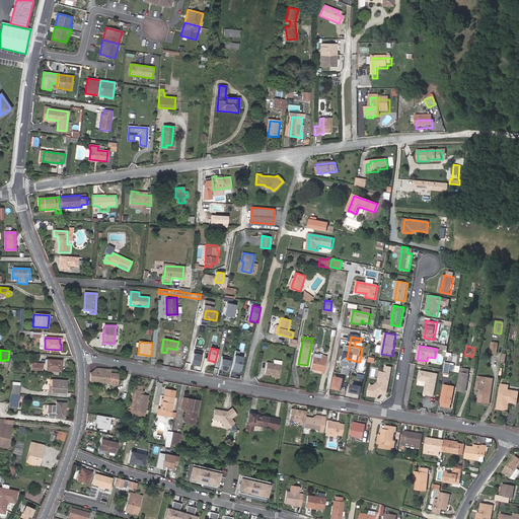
[(202,353),(194,351),(191,364),(199,366),(202,353)]
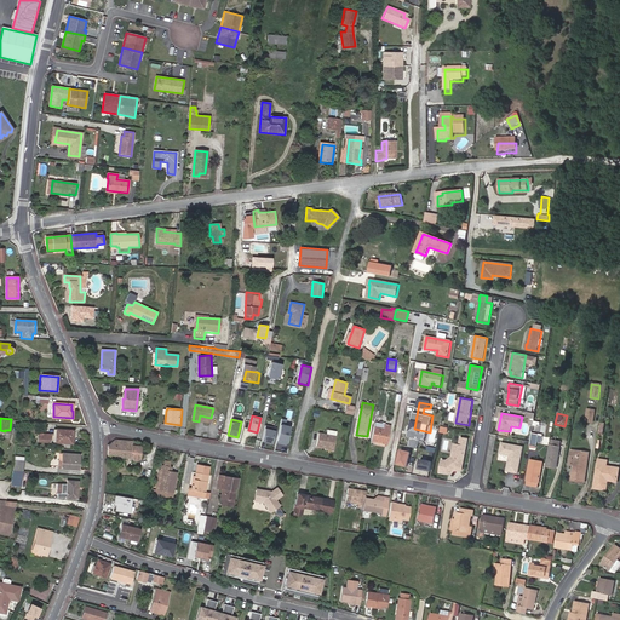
[(372,441),(388,445),(390,426),(375,423),(372,441)]
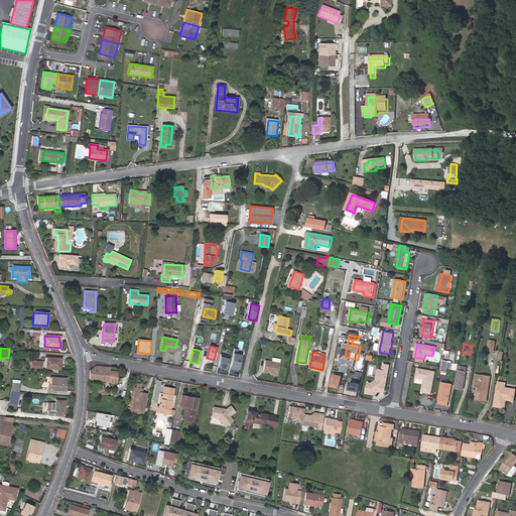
[(234,353),(232,369),(241,370),(243,354),(234,353)]
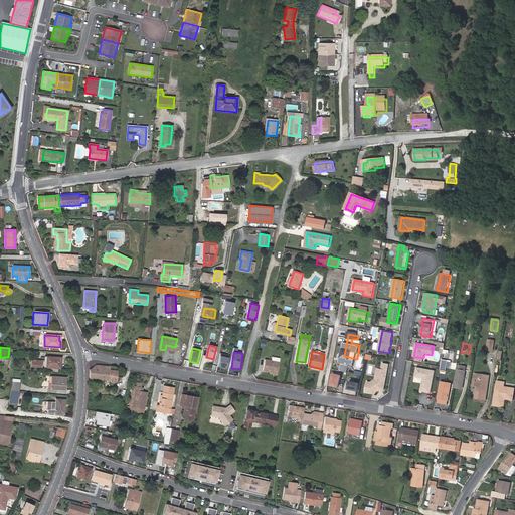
[(217,366),(225,368),(228,355),(220,353),(217,366)]
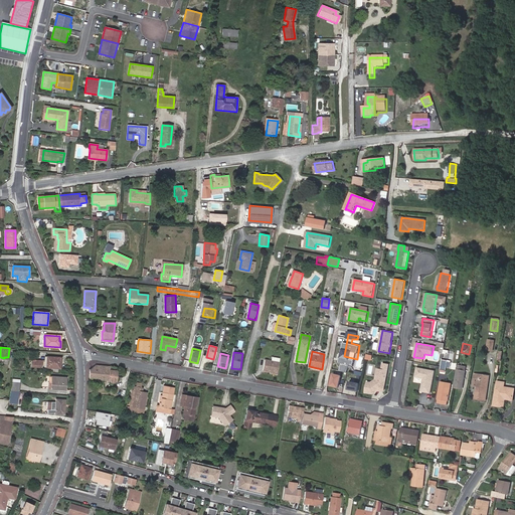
[(44,357),(44,367),(60,368),(61,357),(44,357)]
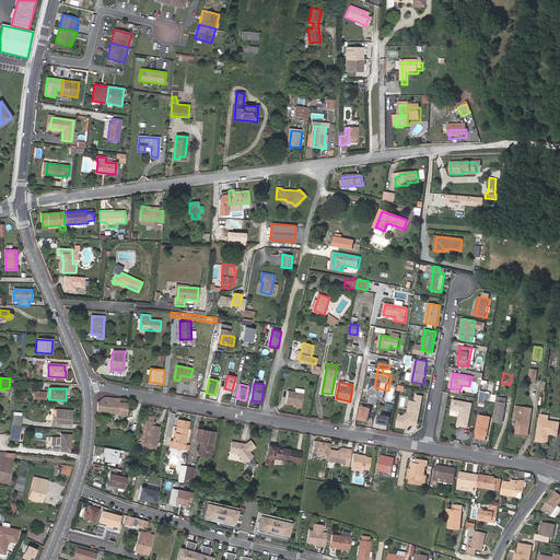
[(293,405),(301,406),(303,394),(288,392),(286,403),(293,405)]
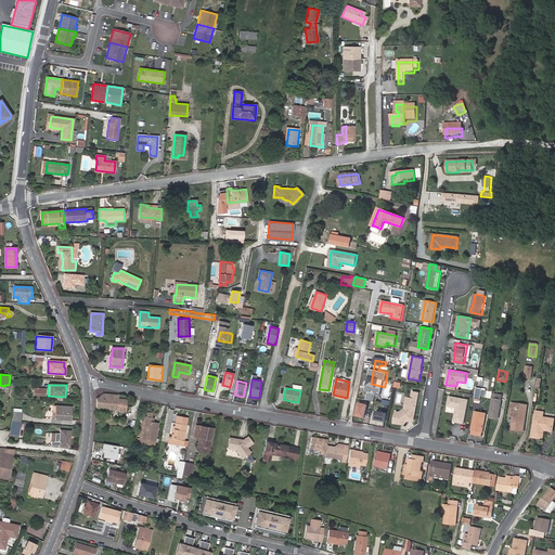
[(396,411),(394,423),(402,425),(408,422),(412,423),(414,421),(420,391),(413,390),(412,397),(410,397),(410,400),(407,402),(405,408),(400,411),(396,411)]
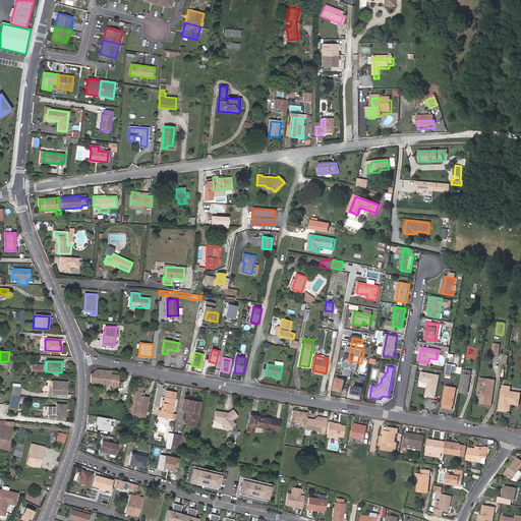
[(91,375),(90,383),(117,385),(118,375),(111,374),(111,371),(97,369),(91,375)]
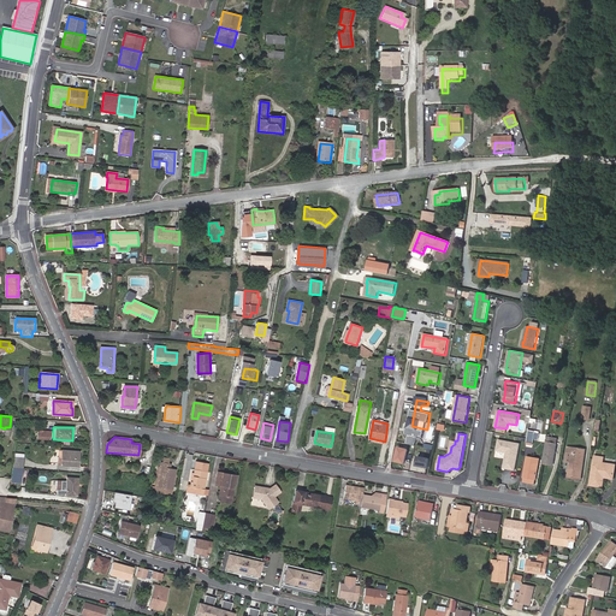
[(543,465),(552,466),(556,444),(556,439),(548,438),(543,465)]
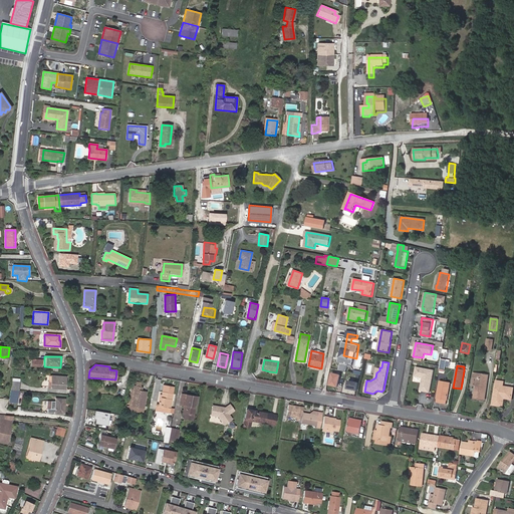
[(434,370),(416,366),(415,376),(423,377),(421,391),(430,393),(434,370)]
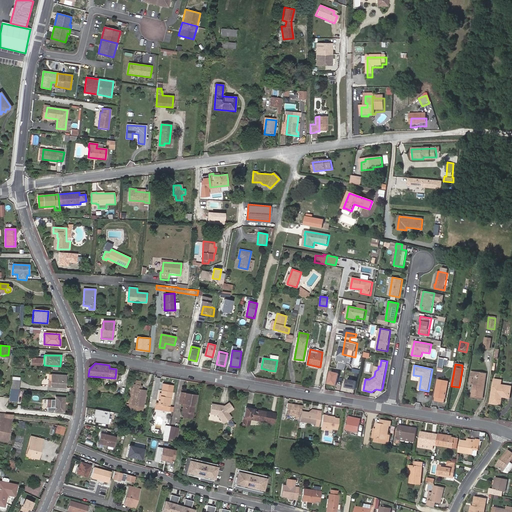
[(473,395),(483,396),(486,375),(472,372),(470,384),(474,385),(473,395)]
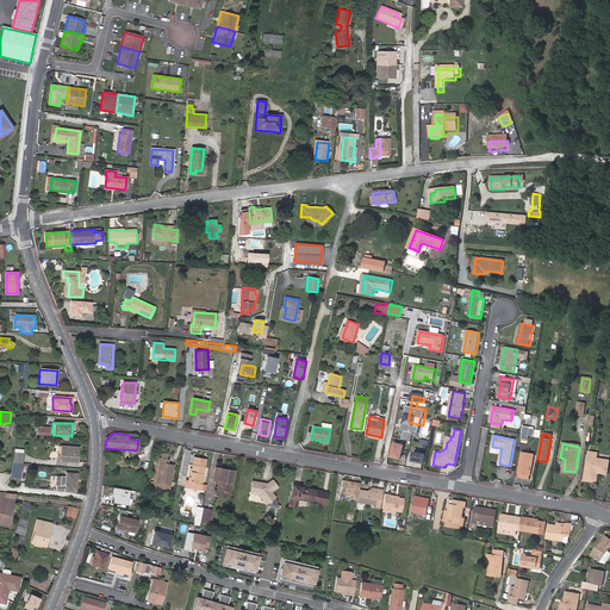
[(75,455),(75,447),(61,447),(61,455),(57,455),(57,460),(78,462),(78,455),(75,455)]
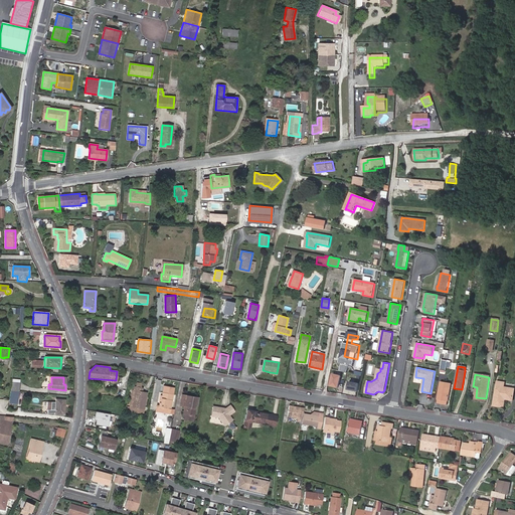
[(10,391),(18,391),(19,382),(11,381),(10,391)]
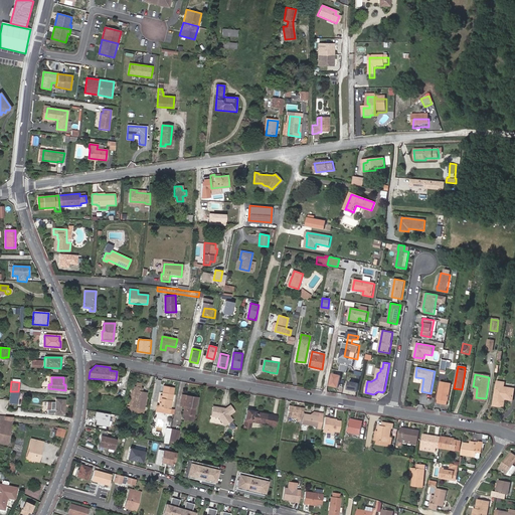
[(358,392),(359,384),(350,382),(348,390),(358,392)]
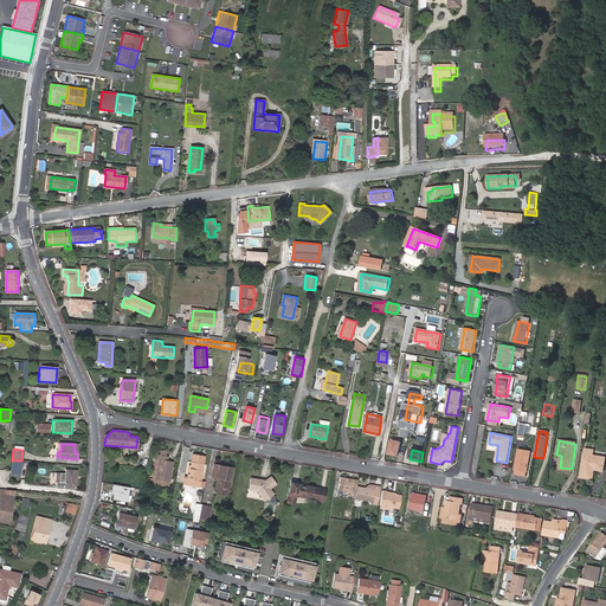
[(516,470),(527,472),(530,452),(520,450),(516,470)]
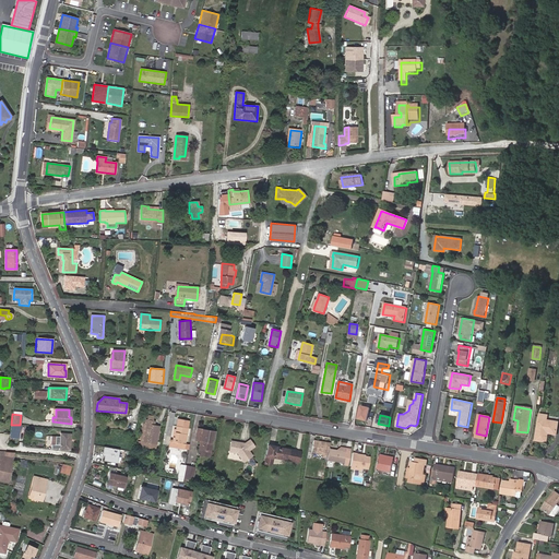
[(536,440),(547,442),(548,433),(557,435),(558,423),(547,420),(548,416),(539,415),(536,440)]
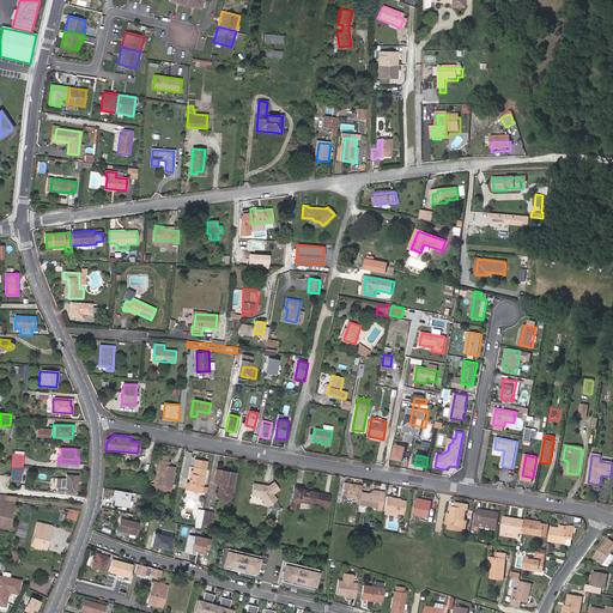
[(161,465),(157,485),(170,487),(175,467),(169,466),(170,461),(169,461),(161,460),(159,460),(158,465),(161,465)]
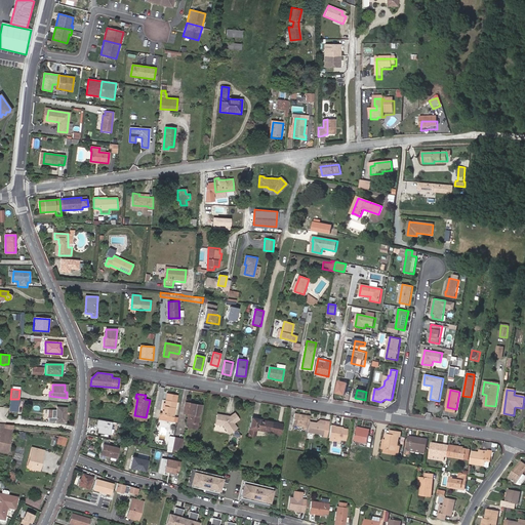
[(17,411),(18,399),(10,399),(8,410),(17,411)]
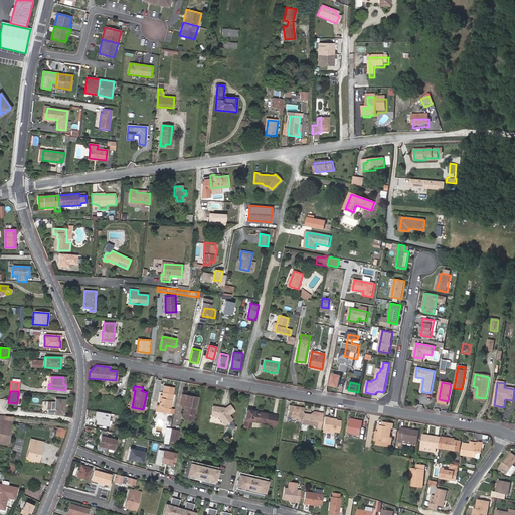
[(161,402),(159,402),(158,406),(157,406),(156,410),(169,413),(172,394),(163,392),(162,395),(161,402)]
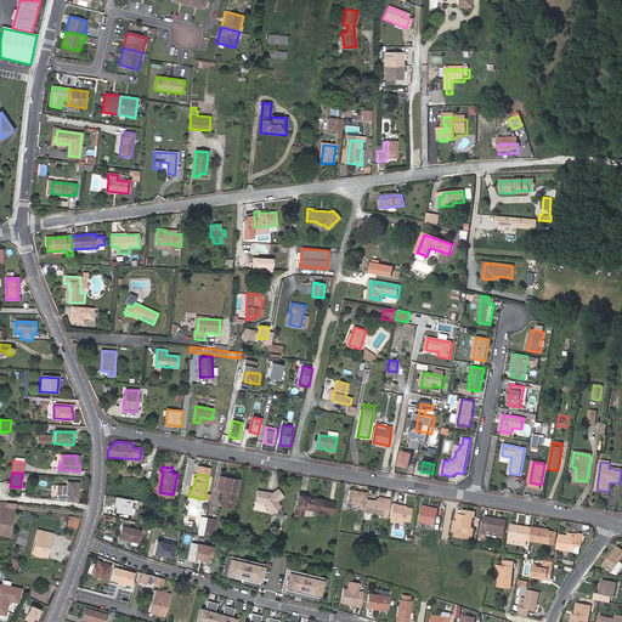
[(221,499),(233,502),(238,480),(220,478),(218,490),(222,491),(221,499)]
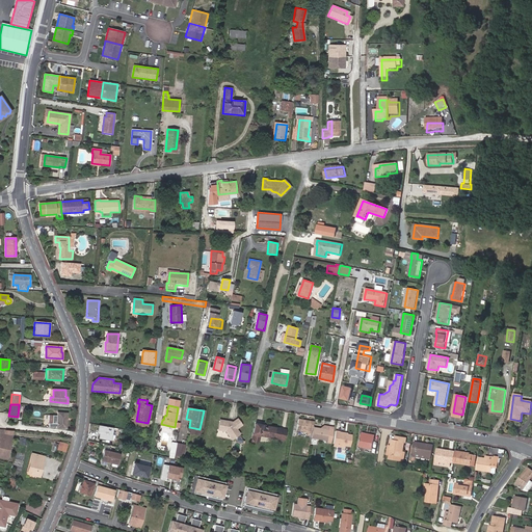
[(53,423),(49,423),(49,427),(65,428),(65,423),(67,423),(67,413),(58,413),(57,416),(54,416),(53,423)]
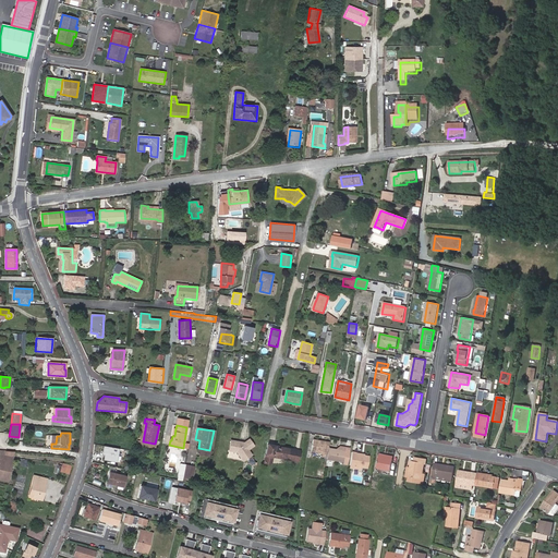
[(243,443),(231,440),(229,450),(237,452),(243,461),(252,455),(249,450),(254,446),(250,439),(243,444),(243,443)]
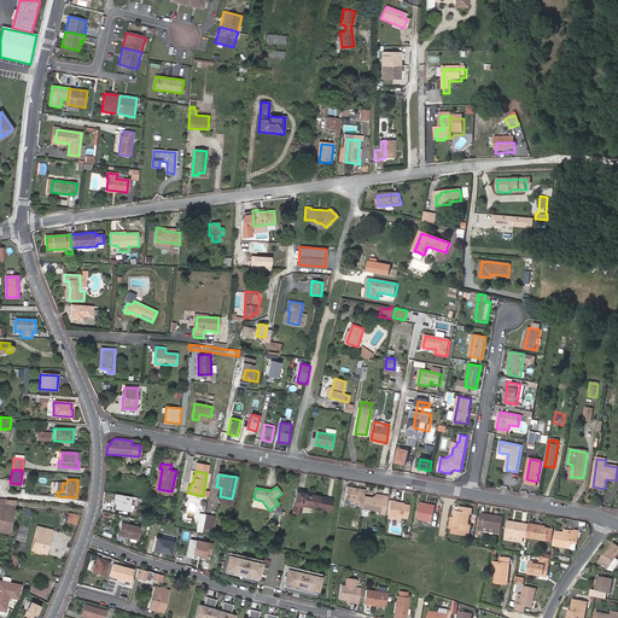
[(363,496),(365,490),(347,487),(344,500),(362,502),(363,496)]
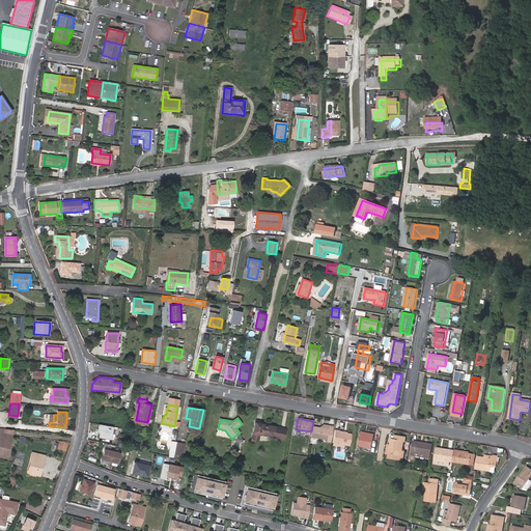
[(128,419),(128,423),(147,427),(147,422),(136,420),(134,420),(128,419)]
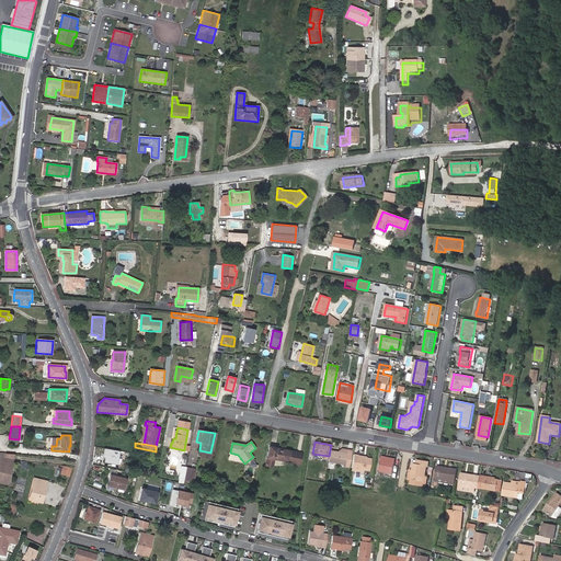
[(275,449),(270,448),(267,457),(274,459),(298,464),(300,454),(276,448),(275,449)]
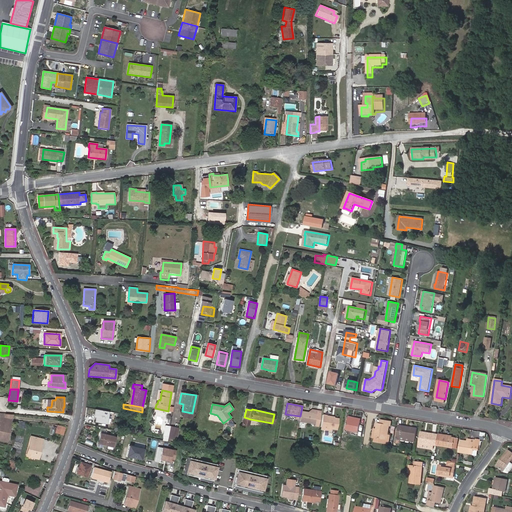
[(300,416),(300,421),(315,423),(315,425),(319,425),(321,412),(317,412),(316,414),(301,411),(300,416)]
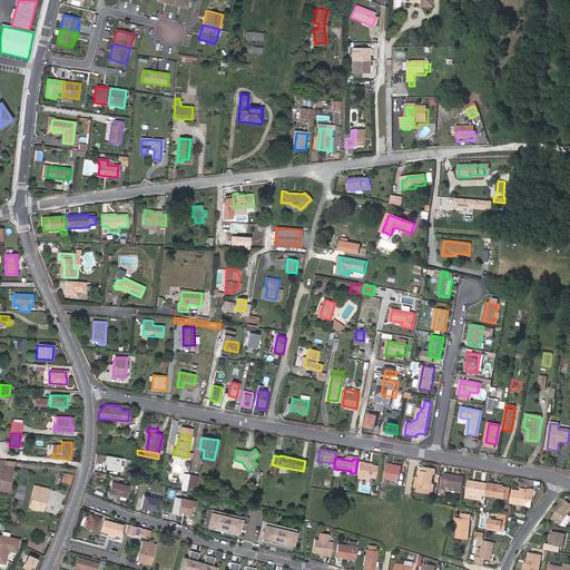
[(377,465),(360,463),(356,478),(369,480),(369,477),(375,478),(377,465)]
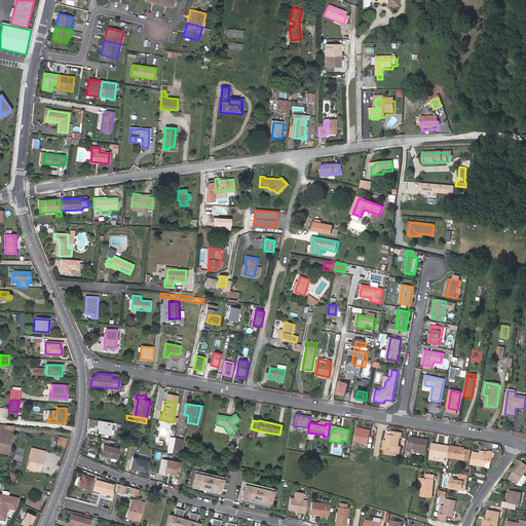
[(0,451),(5,452),(7,445),(8,445),(11,430),(5,429),(0,428),(0,451)]
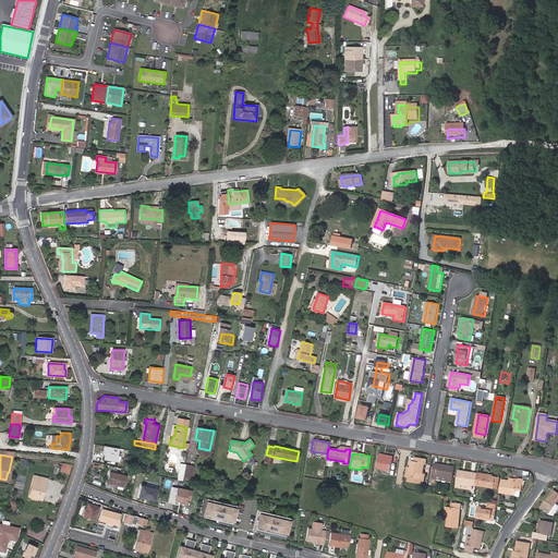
[(390,475),(393,459),(379,457),(376,472),(390,475)]
